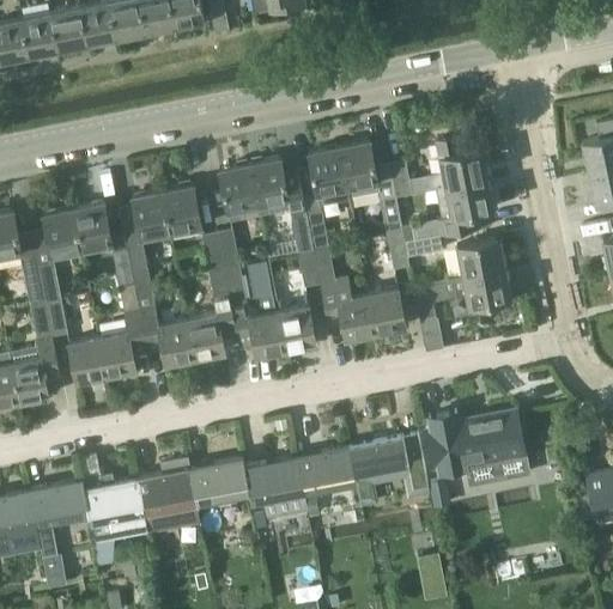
[(139,0),(114,0),(109,1),(117,41),(146,35),(139,0)]
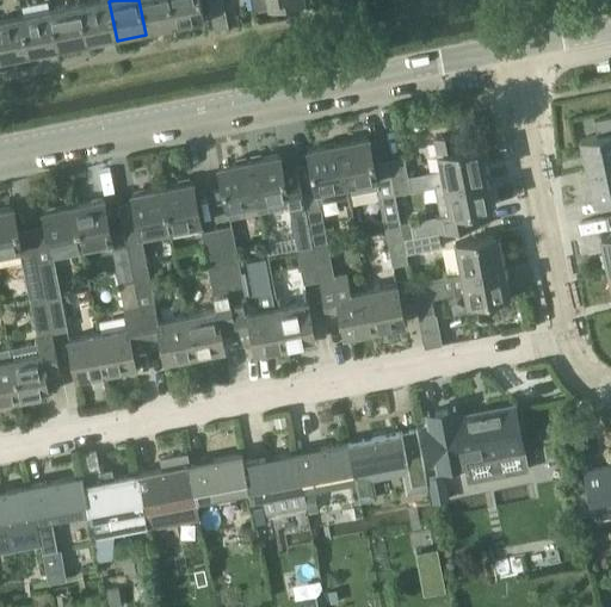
[(139,0),(146,35),(174,29),(168,0),(139,0)]
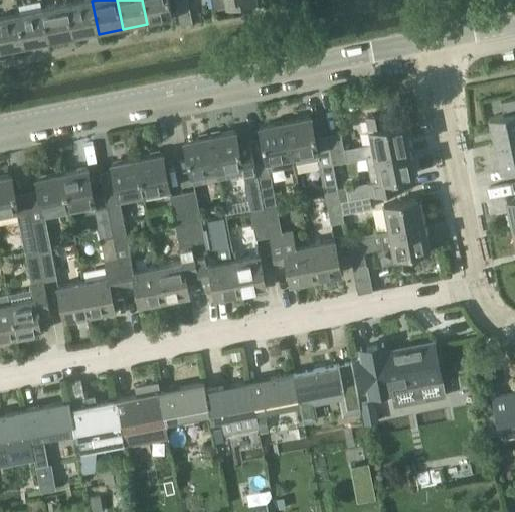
[(168,0),(142,0),(147,24),(172,19),(168,0)]
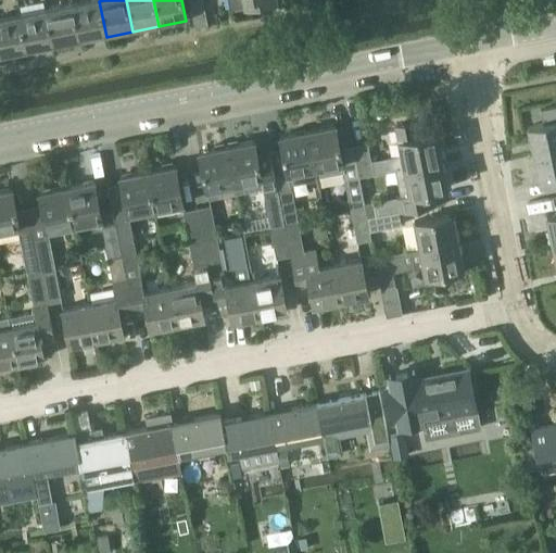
[(207,27),(201,0),(188,0),(194,29),(207,27)]
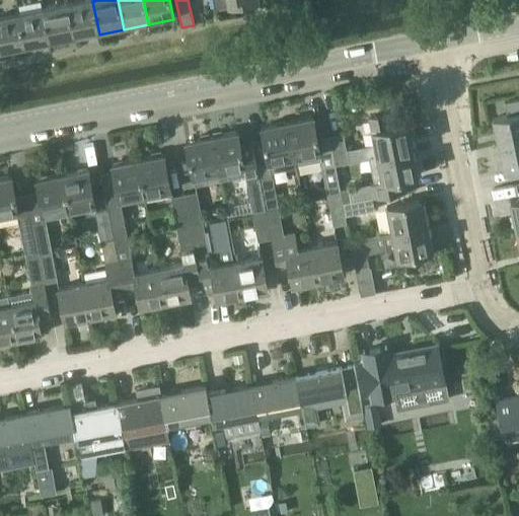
[(241,6),(258,3),(257,0),(225,0),(227,9),(241,6)]
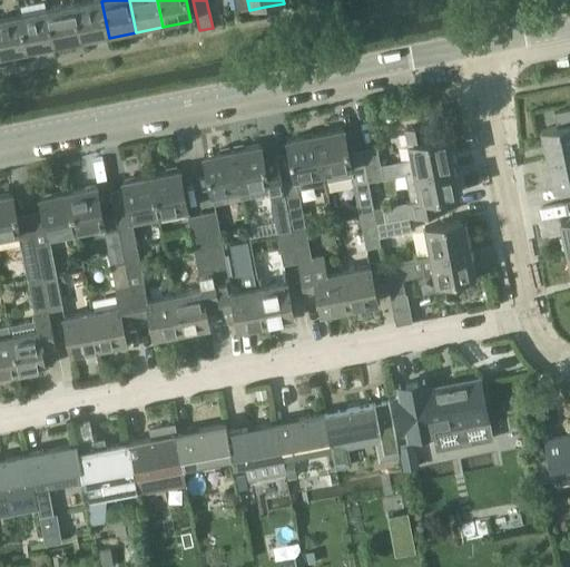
[(81,44),(109,38),(101,1),(75,7),(81,44)]
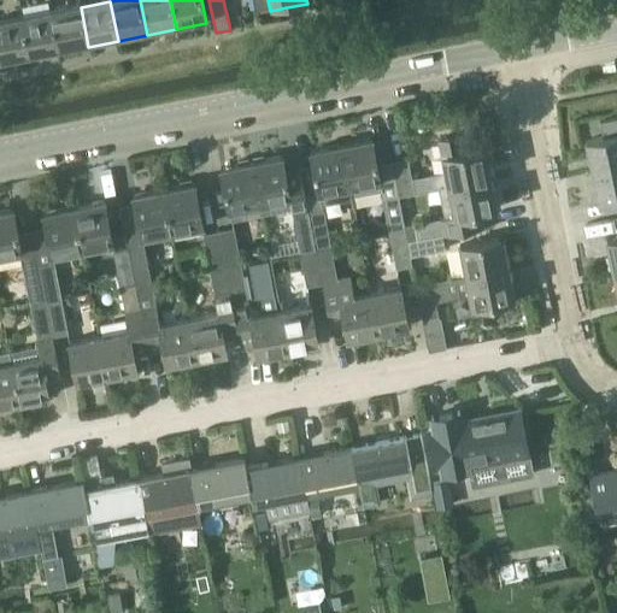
[(81,7),(51,12),(59,52),(88,47),(81,7)]
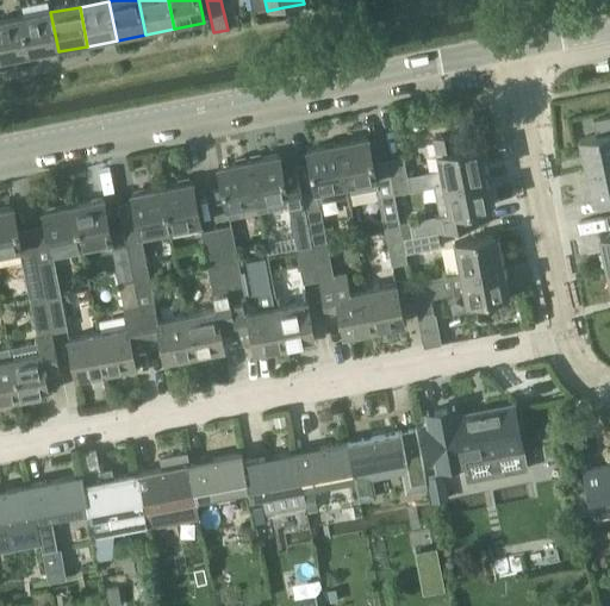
[(266,23),(286,19),(284,7),(267,11),(263,11),(266,23)]
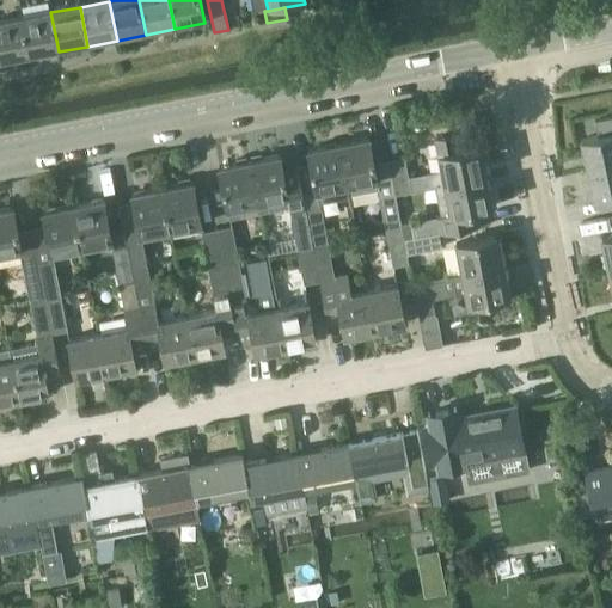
[(29,57),(59,51),(50,12),(22,18),(29,57)]
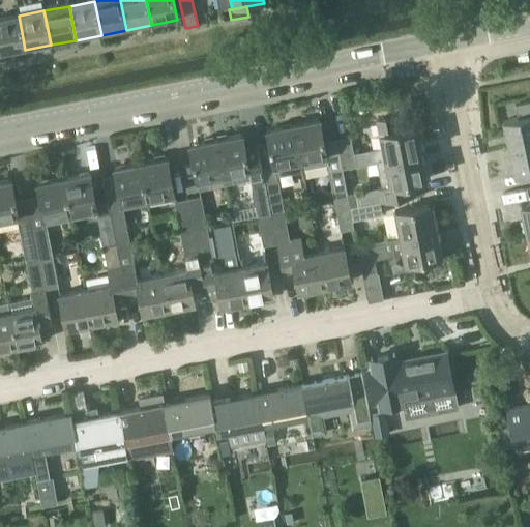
[(0,55),(25,50),(19,16),(0,19),(0,55)]
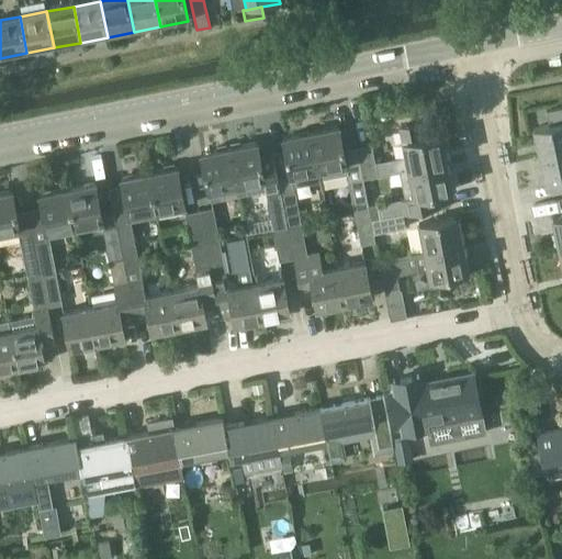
[(534,132),(540,163),(561,158),(561,111),(546,114),(549,129),(534,132)]
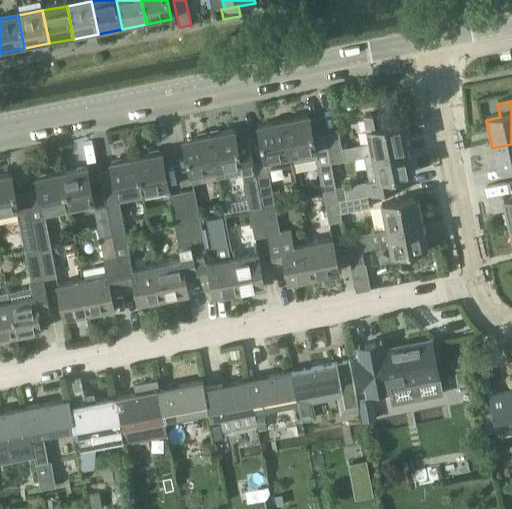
[(358,161),(363,160),(407,151),(402,125),(382,129),(379,116),(364,119),(367,132),(369,145),(356,148),(358,161)]
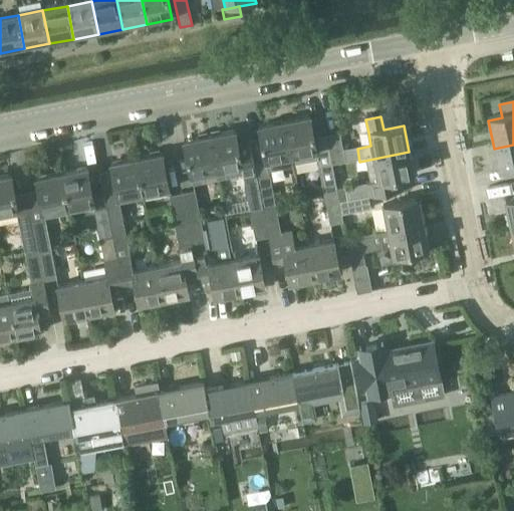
[(309,118),(284,123),(290,159),(292,168),(317,163),(323,196),(336,194),(336,191),(331,167),(326,138),(313,140),(309,118)]
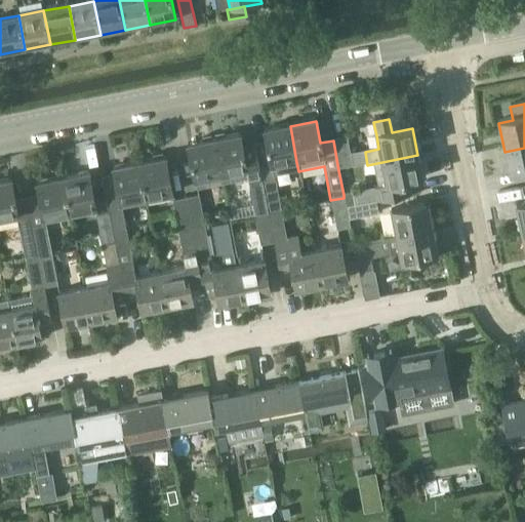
[(271,167),(296,162),(290,126),(264,131),(271,167)]
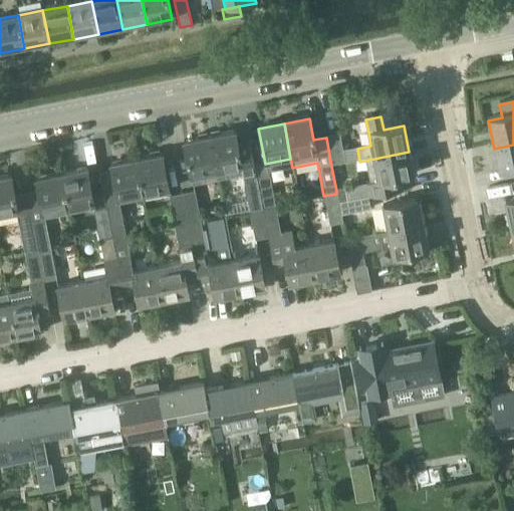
[(235,134),(209,139),(216,174),(218,181),(243,177),(244,183),(243,184),(249,211),(262,209),(257,181),(249,143),(237,145),(235,134)]
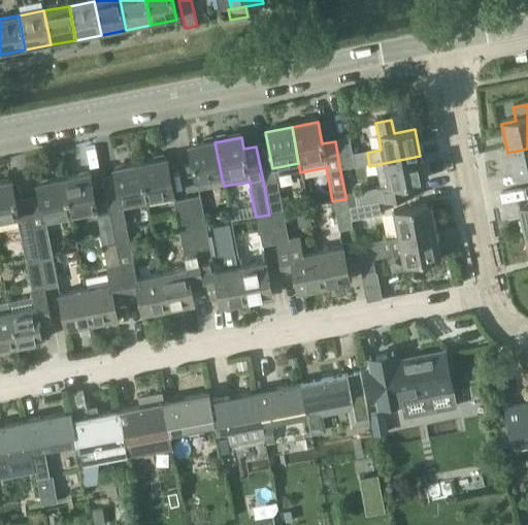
[(354,169),(349,138),(335,141),(340,171),(354,169)]
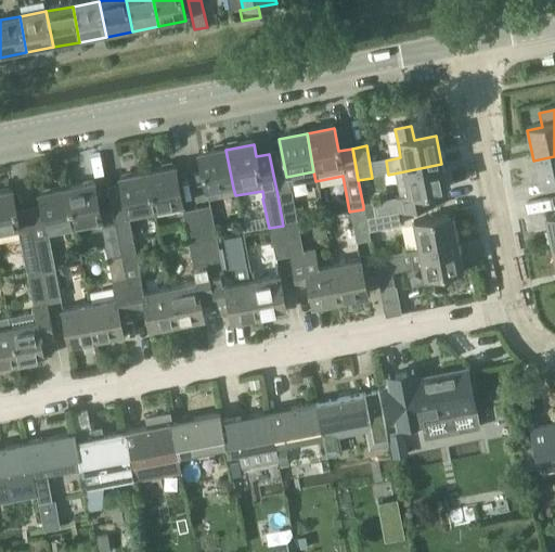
[(206,193),(233,188),(226,150),(198,155),(206,193)]
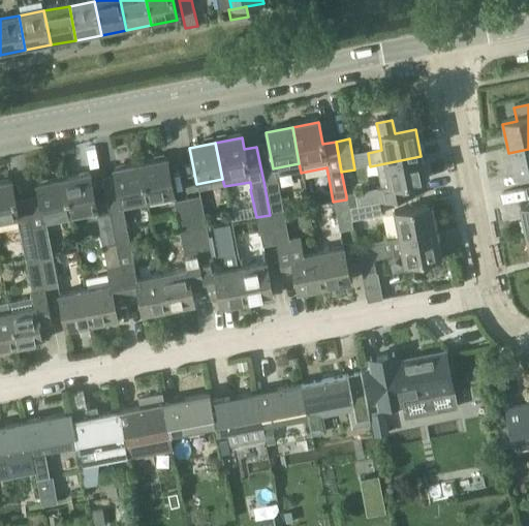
[(514,178),(527,175),(528,182),(528,149),(508,153),(514,178)]
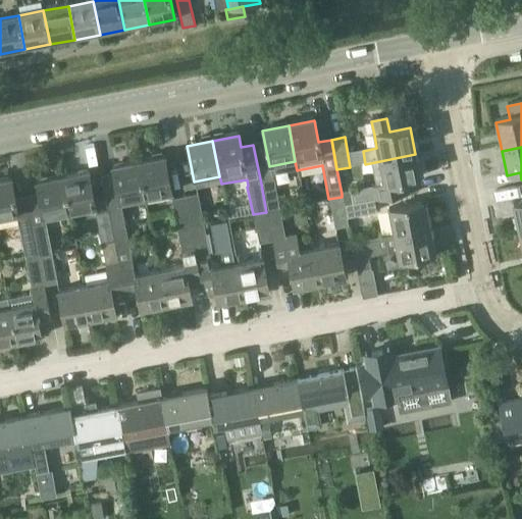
[(372,191),(373,199),(384,198),(384,200),(408,196),(406,183),(420,180),(415,154),(370,163),(373,175),(381,173),(383,186),(371,188),(372,191)]
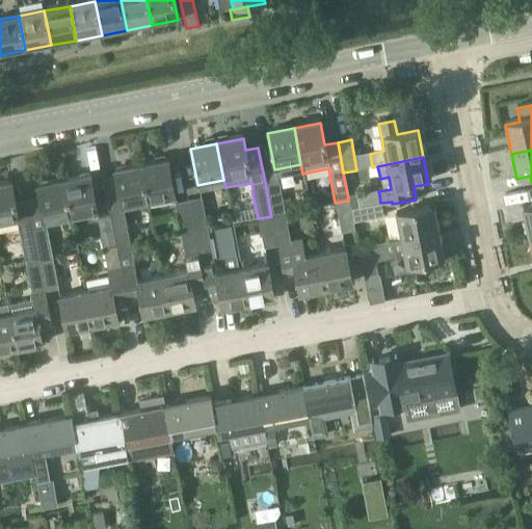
[(167,161),(141,166),(148,203),(175,197),(167,161)]
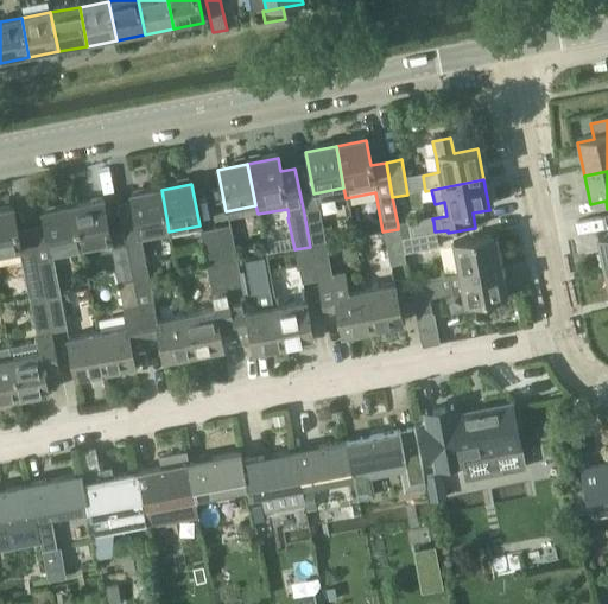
[(141,237),(169,231),(162,190),(131,196),(132,204),(139,237),(141,237)]
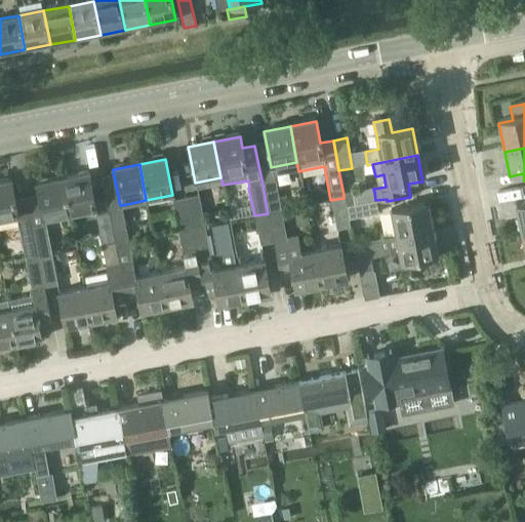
[(89,174),(63,179),(70,215),(96,210),(89,174)]
